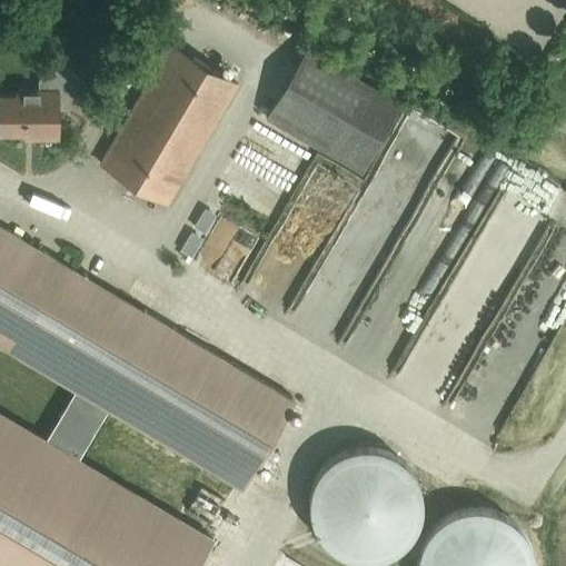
[(170,207),(240,88),(172,48),(102,167),(170,207)]
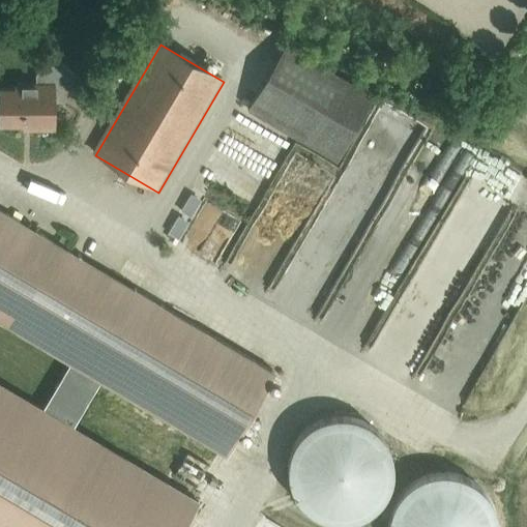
[(339,165),(377,100),(288,48),(250,112),(339,165)]
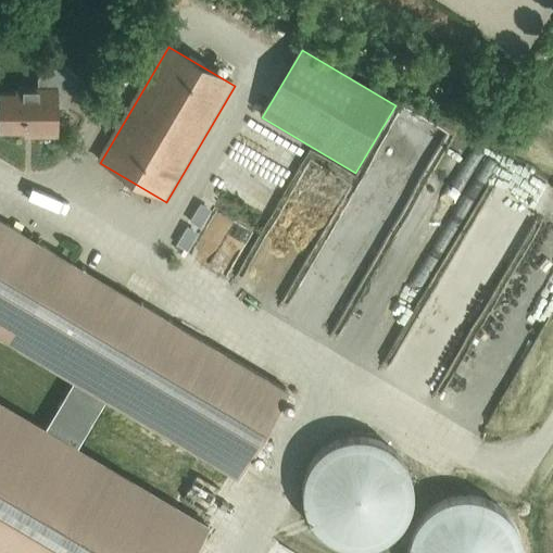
[(39,139),(59,138),(58,99),(64,99),(80,83),(83,85),(84,84),(59,61),(46,74),(47,91),(20,92),(20,97),(2,97),(2,135),(39,134),(39,139)]
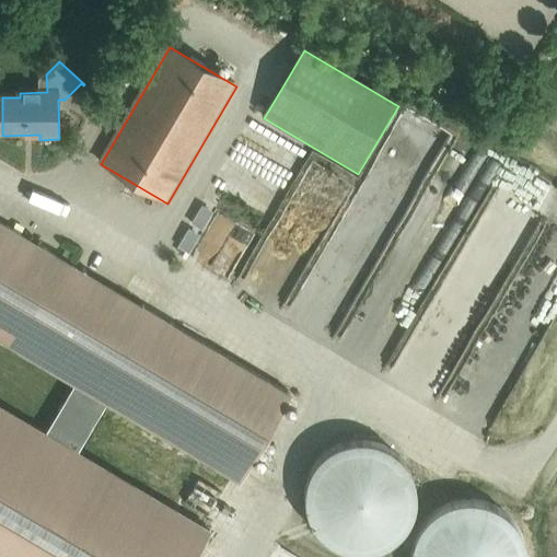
[(195,556),(210,531),(77,453),(105,404),(239,483),(290,396),(0,224),(0,340),(77,386),(47,436),(0,407),(0,556),(195,556)]
